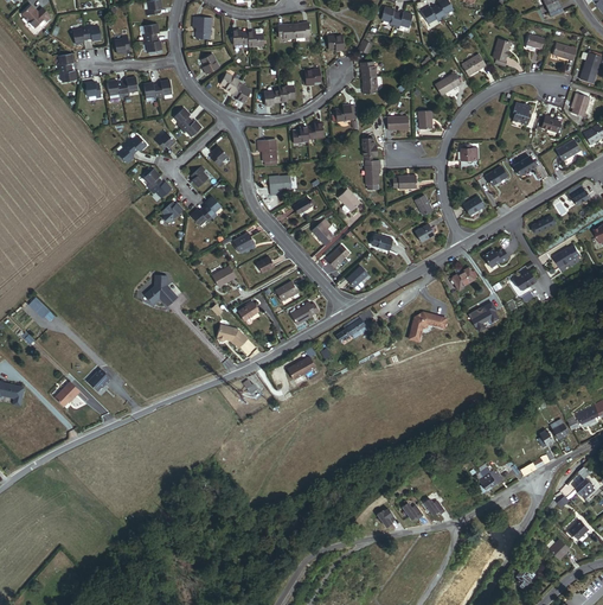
[(145,0),(147,14),(162,12),(160,0),(145,0)]
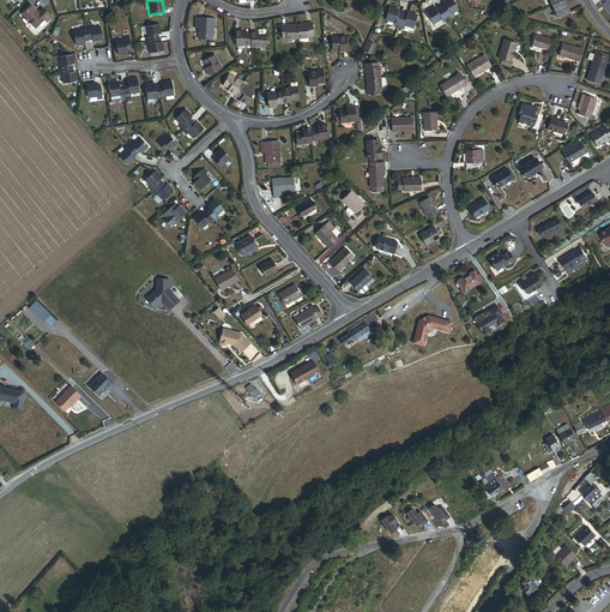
[(436,0),(422,9),(430,24),(458,10),(452,0),(436,0)]
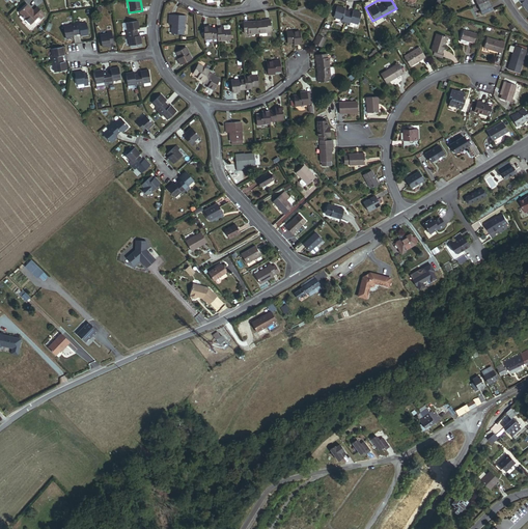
[(493,8),(490,0),(478,5),(481,12),(493,8)]
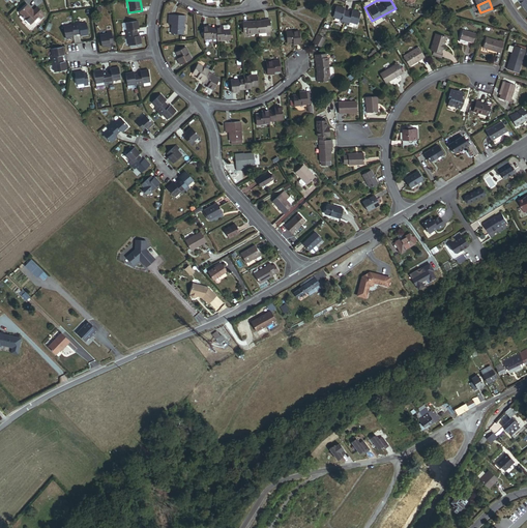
[(27,2),(16,12),(30,29),(46,15),(36,5),(32,8),(27,2)]
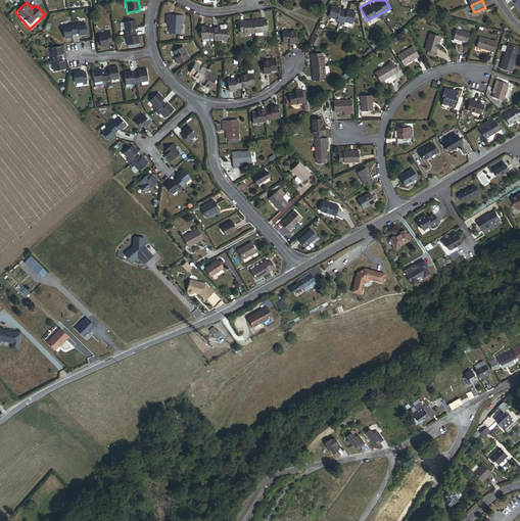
[(355,10),(327,3),(324,14),(351,22),(355,10)]
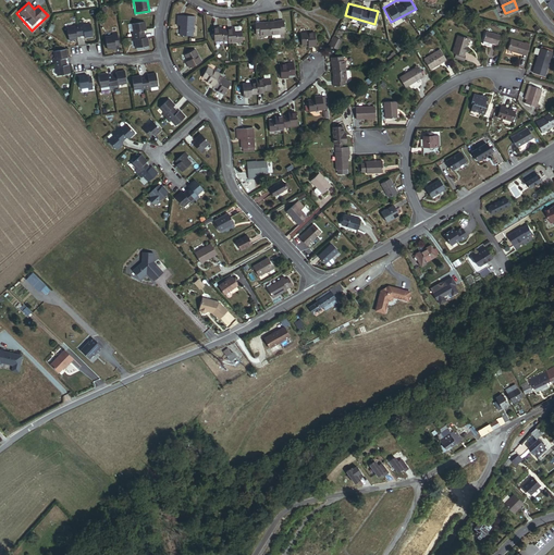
[(192,36),(193,15),(177,14),(175,35),(192,36)]
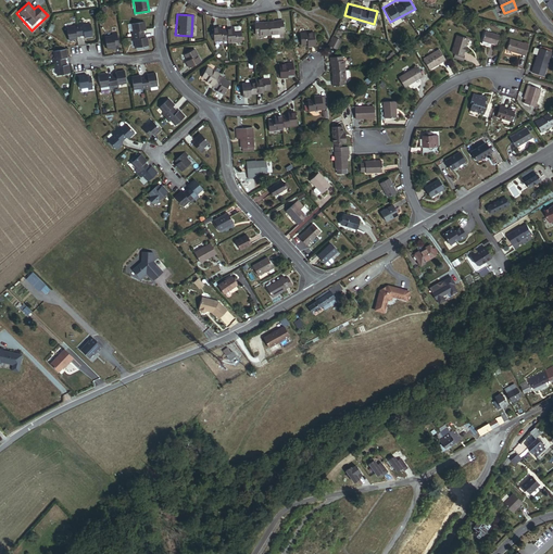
[(283,20),(267,21),(269,36),(284,35),(283,20)]
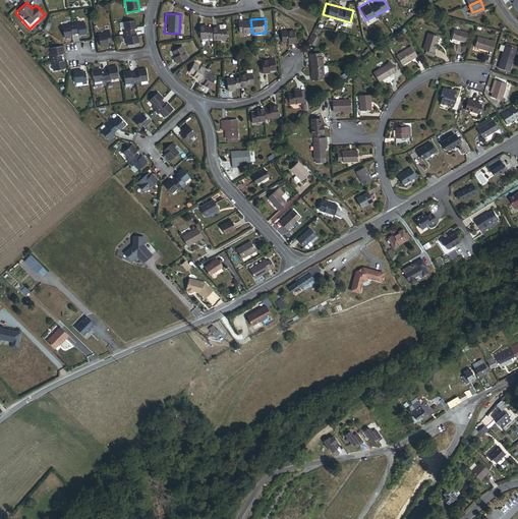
[(250,19),(237,21),(238,35),(252,34),(250,19)]
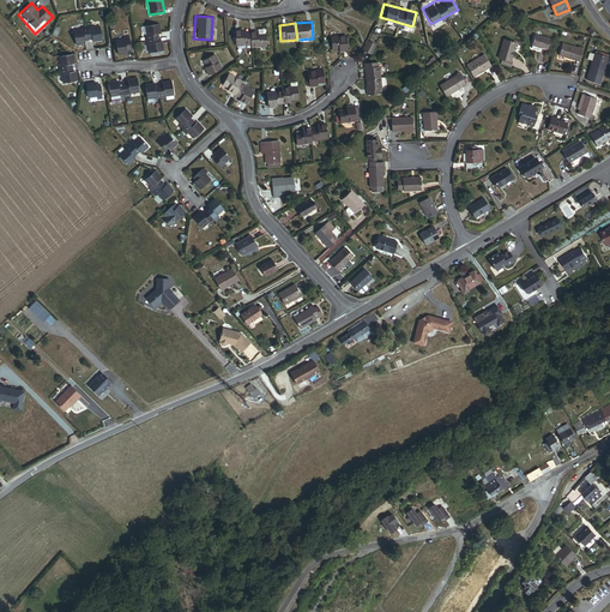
[(97,24),(70,29),(72,41),(100,37),(97,24)]
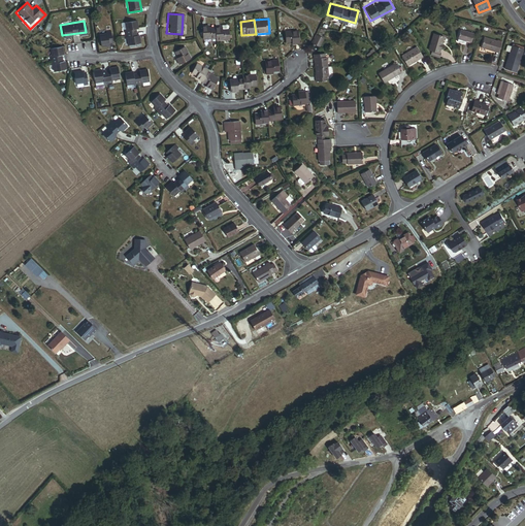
[(136,21),(123,23),(127,45),(140,43),(136,21)]
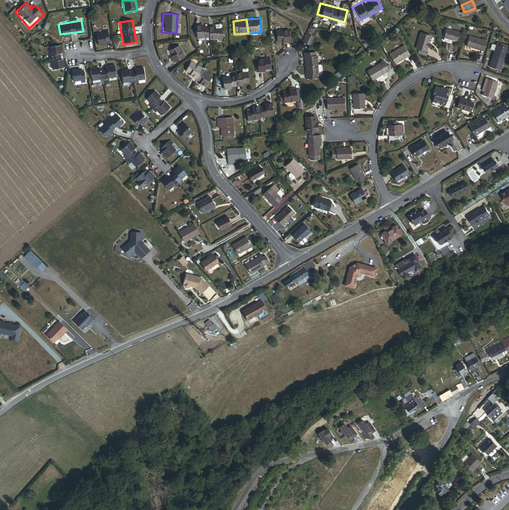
[(221,23),(208,24),(209,39),(222,38),(221,23)]
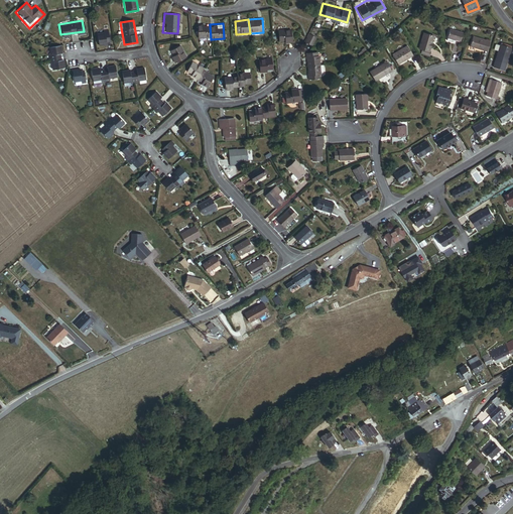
[(210,24),(197,25),(198,40),(211,39),(210,24)]
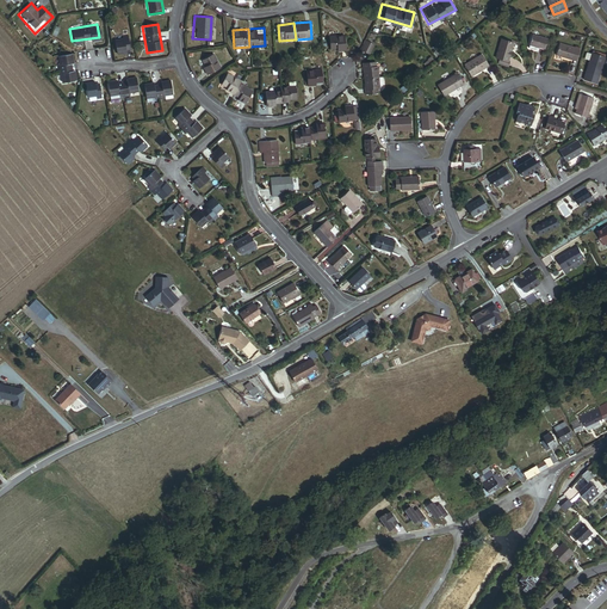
[(347,34),(328,36),(329,50),(348,49),(347,34)]
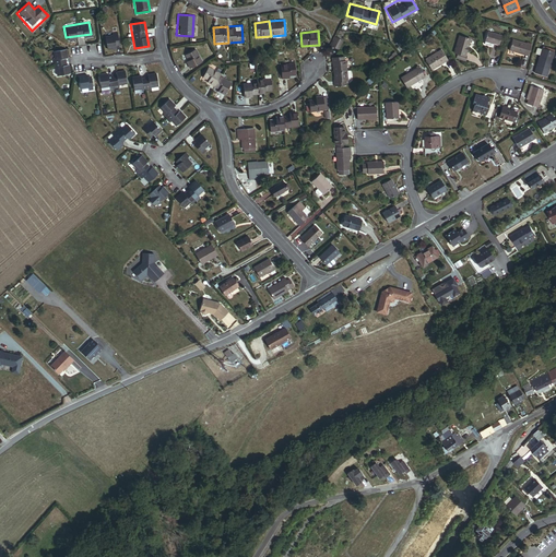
[(504,35),(487,31),(485,40),(501,45),(504,35)]
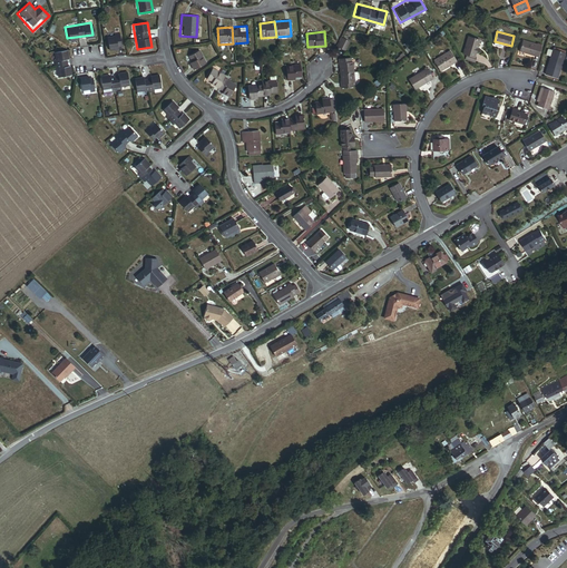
[(113,33),(103,35),(105,48),(116,47),(115,45),(118,43),(117,35),(113,36),(113,33)]
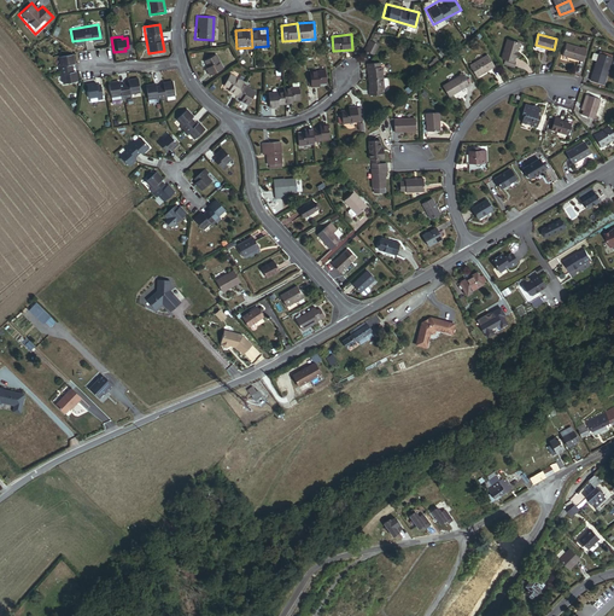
[(516,40),(502,36),(497,56),(512,59),(516,40)]
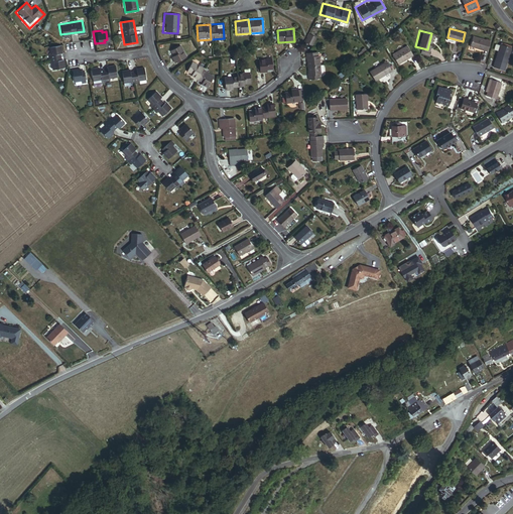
[(310,44),(313,34),(307,32),(303,41),(310,44)]
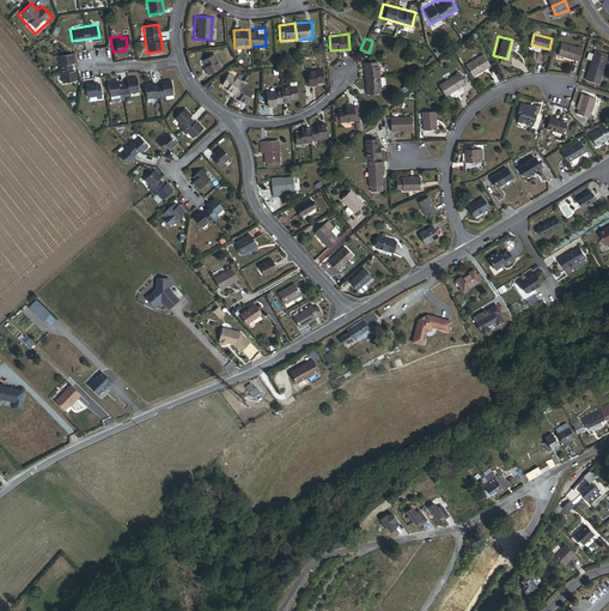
[(580,47),(558,41),(554,54),(577,60),(580,47)]
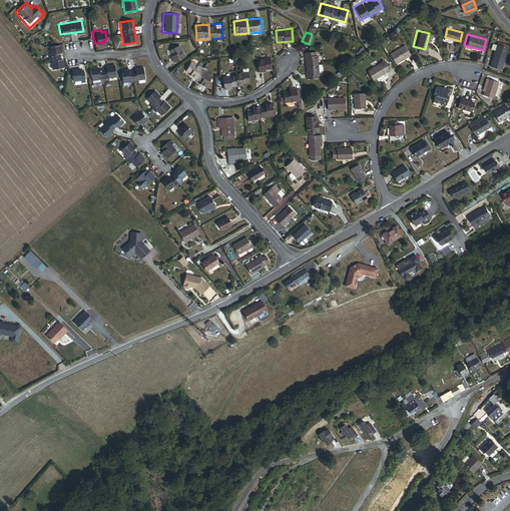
[(403,43),(387,51),(392,62),(408,53),(403,43)]
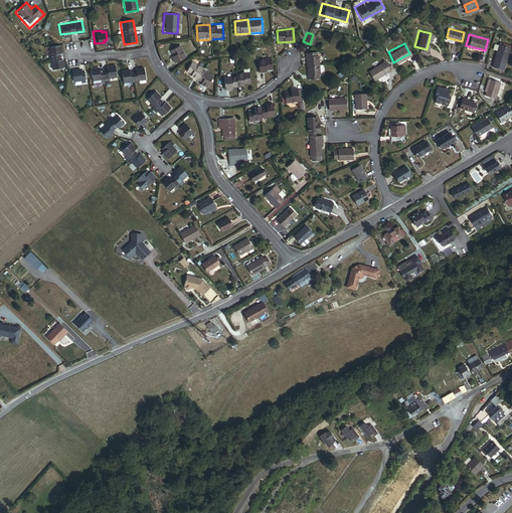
[(59,44),(45,46),(49,68),(63,66),(59,44)]
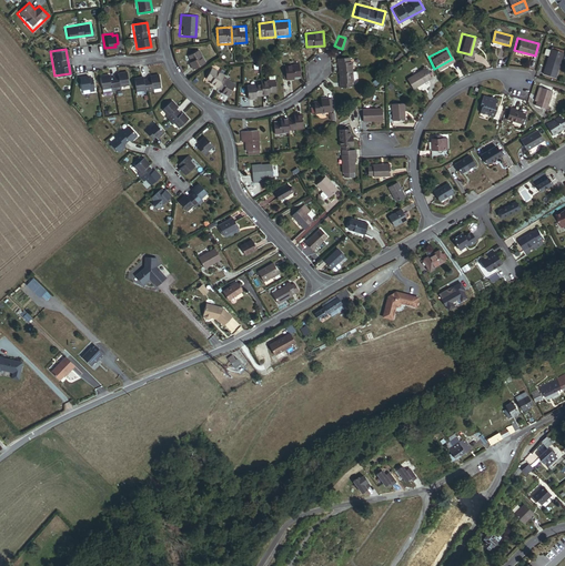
[(560,52),(546,49),(541,71),(553,76),(560,52)]
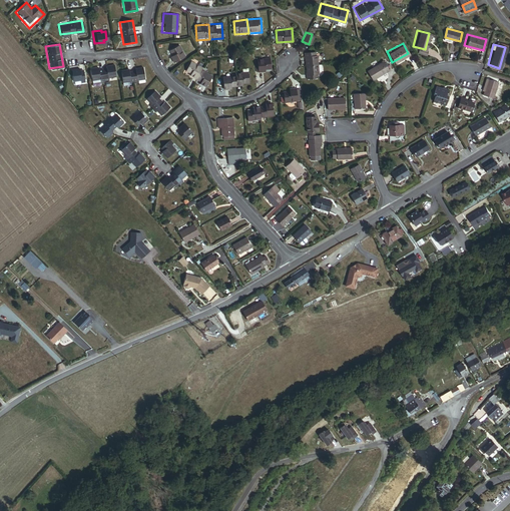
[(172,55),(170,56),(172,62),(185,58),(182,52),(181,52),(179,45),(170,48),(172,55)]
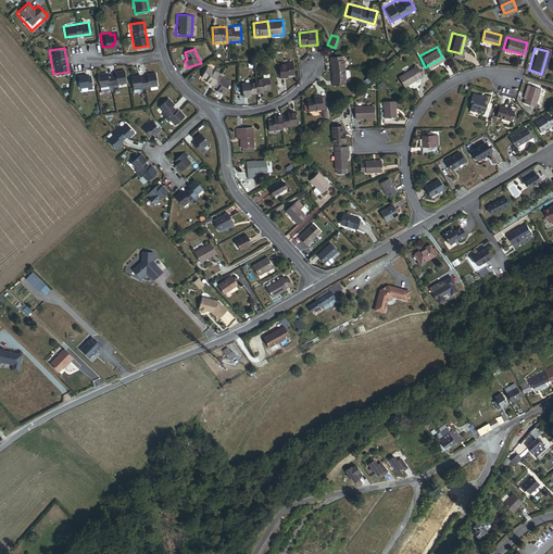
[(329,55),(331,70),(347,68),(346,54),(329,55)]
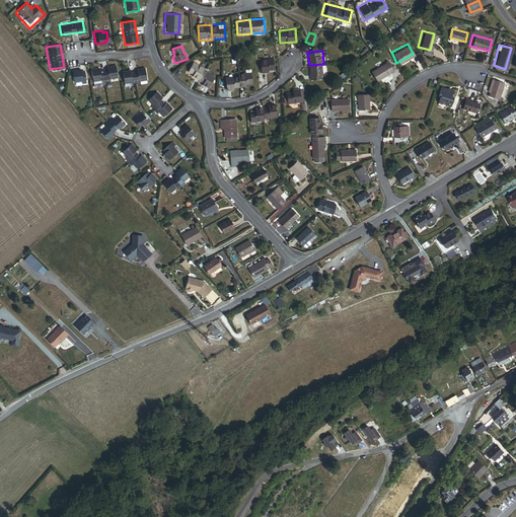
[(274,58),(259,59),(261,74),(276,72),(274,58)]
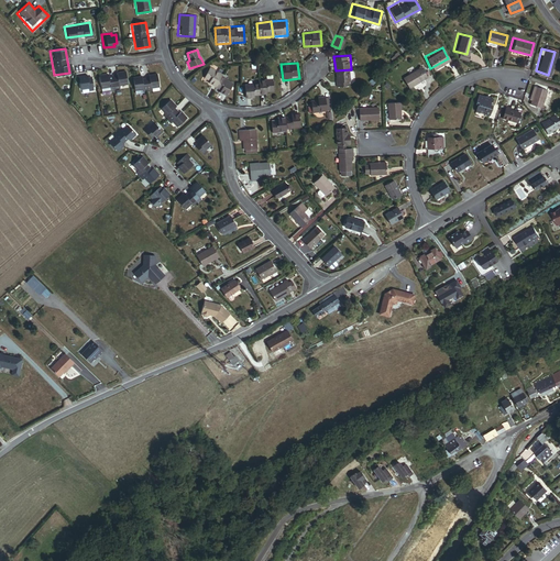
[(418,65),(399,77),(406,87),(425,75),(418,65)]
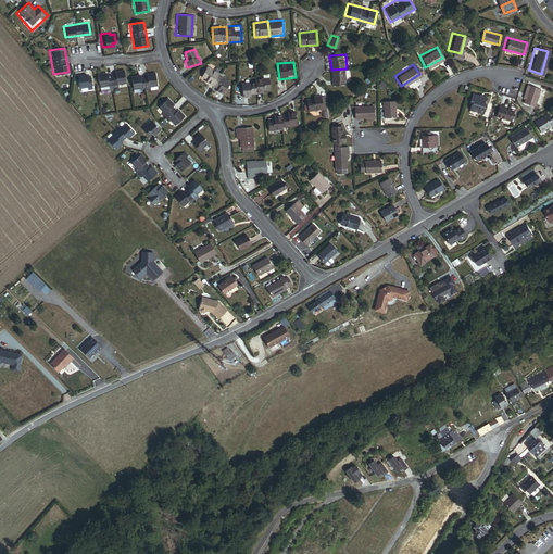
[(220,74),(206,65),(198,77),(211,86),(220,74)]
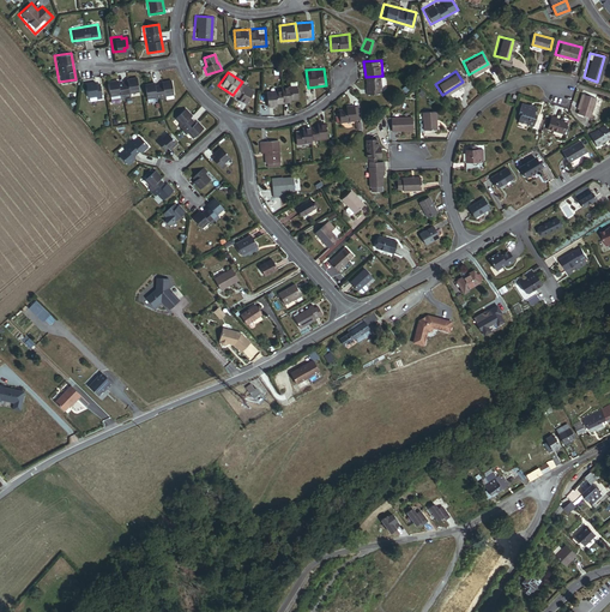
[(134,75),(104,79),(107,94),(137,89),(134,75)]
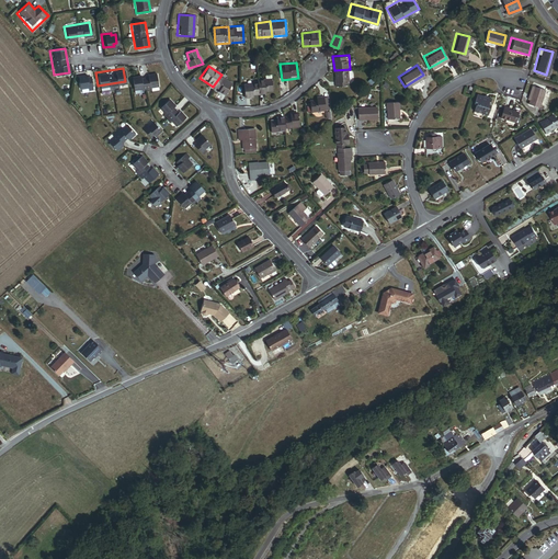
[(334,70),(336,86),(351,83),(350,69),(334,70)]
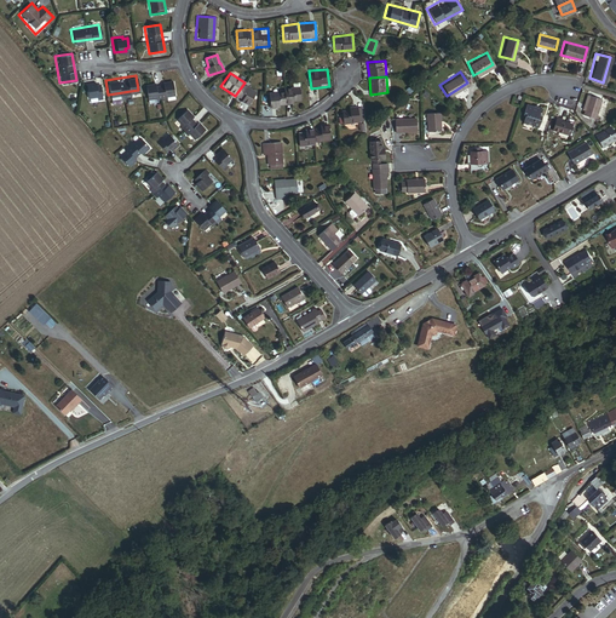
[(98,81),(82,85),(85,99),(101,97),(98,81)]
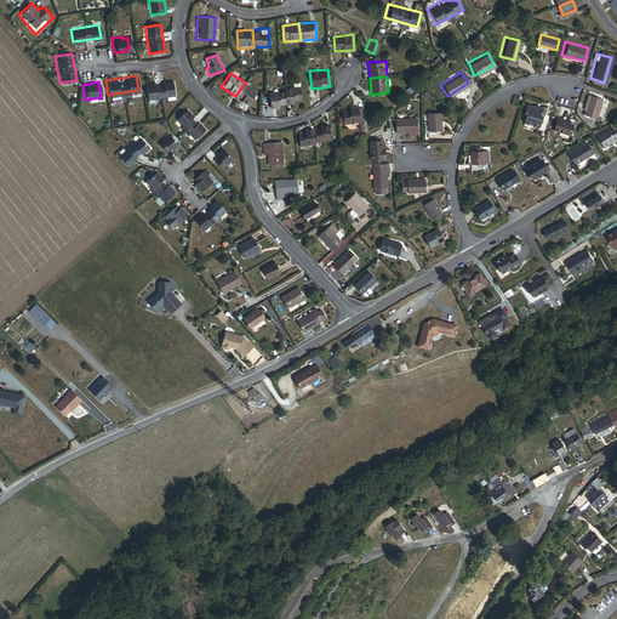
[(173,81),(146,85),(148,98),(176,95),(173,81)]
